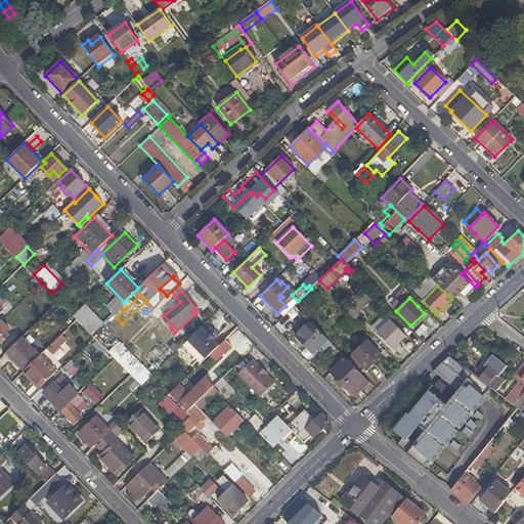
[(162,301),(150,312),(157,318),(168,308),(162,301)]
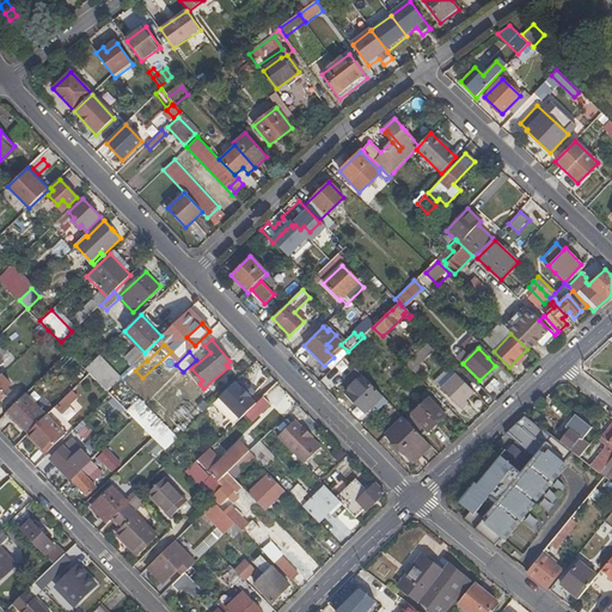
[(90,372),(96,378),(101,373),(91,362),(85,368),(90,372)]
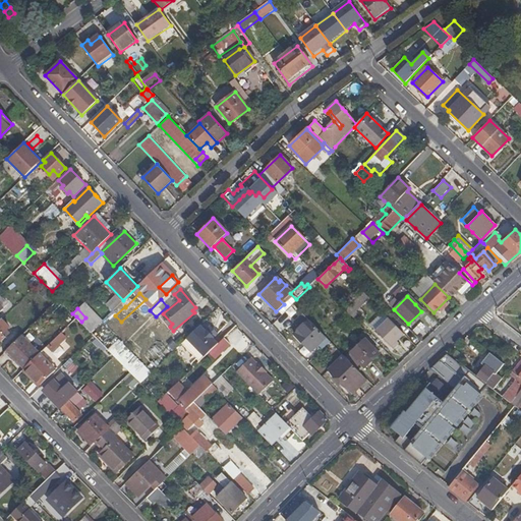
[(310,352),(325,339),(301,314),(300,314),(293,322),(300,330),(294,336),(310,352)]
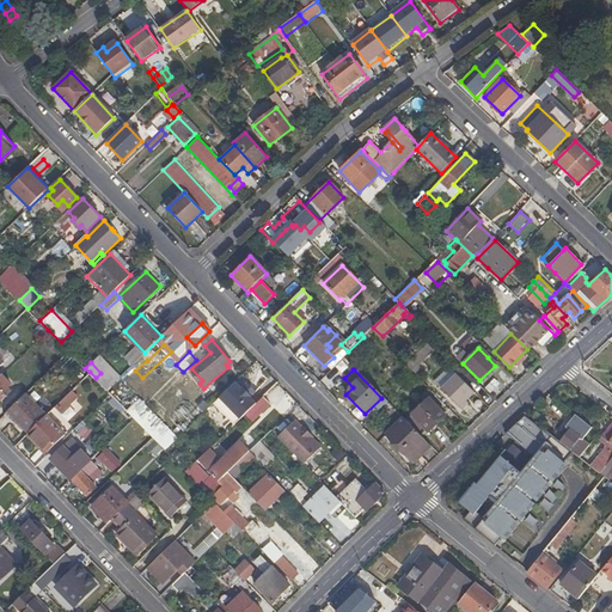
[(514,380),(505,369),(499,374),(509,385),(514,380)]
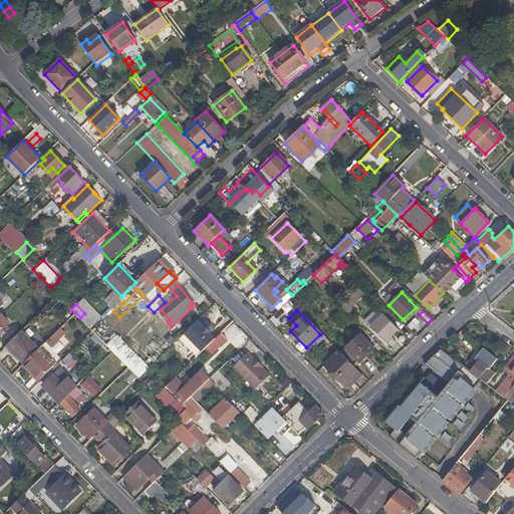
[(390,337),(398,330),(382,314),(370,327),(388,344),(393,340),(390,337)]
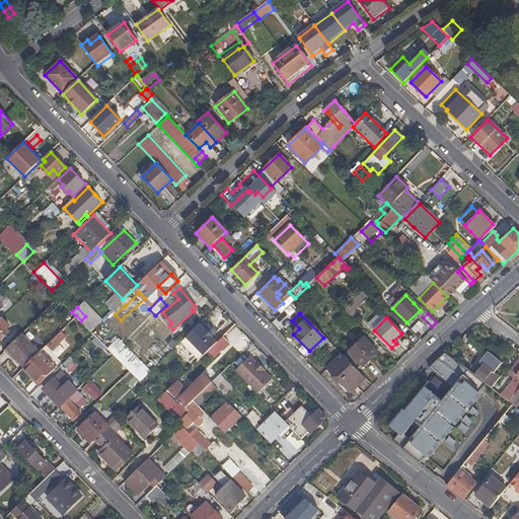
[(0,341),(6,336),(3,332),(7,328),(9,325),(2,318),(0,319),(0,341)]
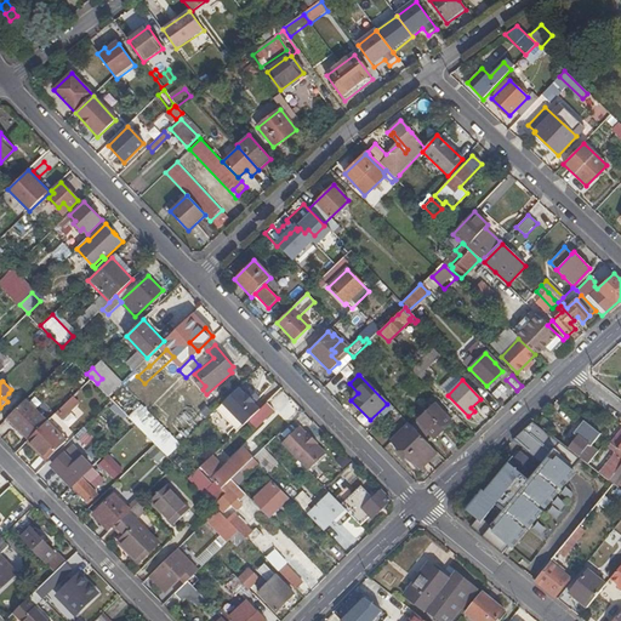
[(117,387),(110,393),(118,400),(124,396),(117,387)]
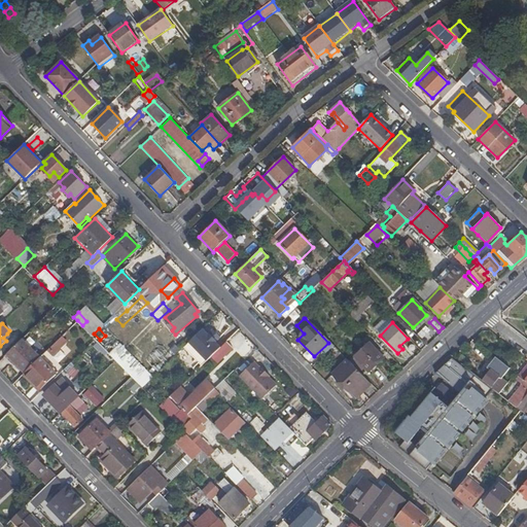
[(182,347),(201,365),(217,350),(220,347),(214,341),(215,340),(209,332),(208,334),(203,328),(182,347)]
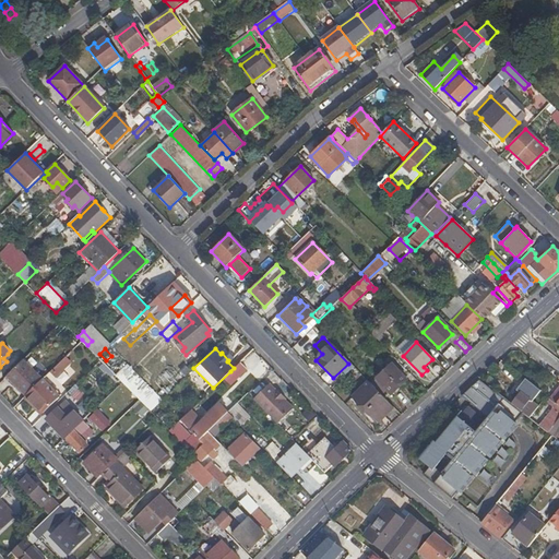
[(8,375),(27,394),(43,379),(24,359),(8,375)]
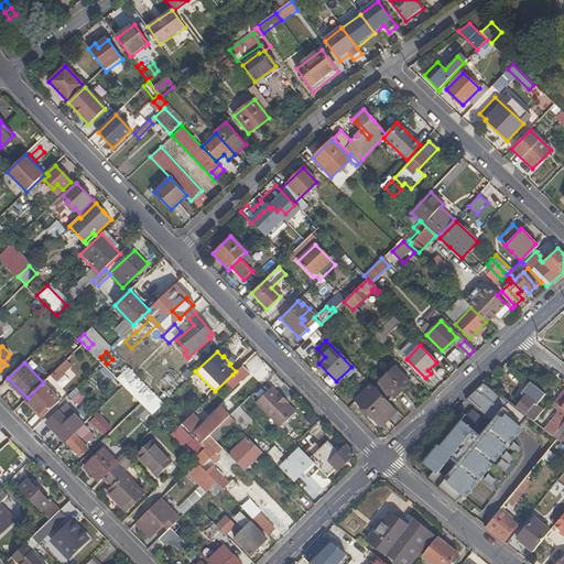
[(57,394),(78,376),(66,362),(45,380),(57,394)]
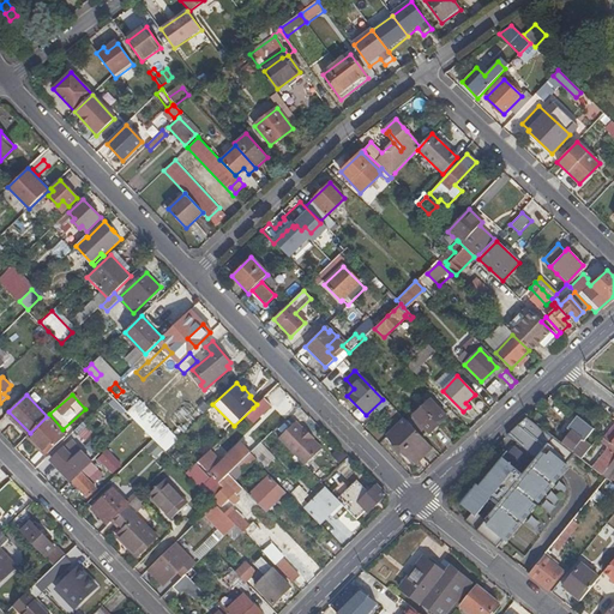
[(257,404),(253,408),(258,414),(269,403),(264,397),(257,404)]
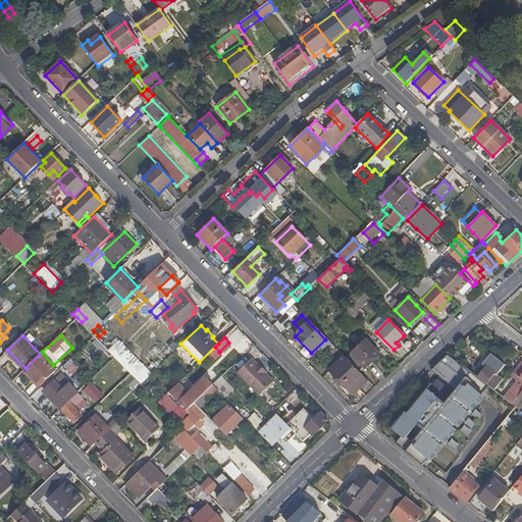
[(364,369),(372,361),(379,355),(365,340),(350,354),(364,369)]
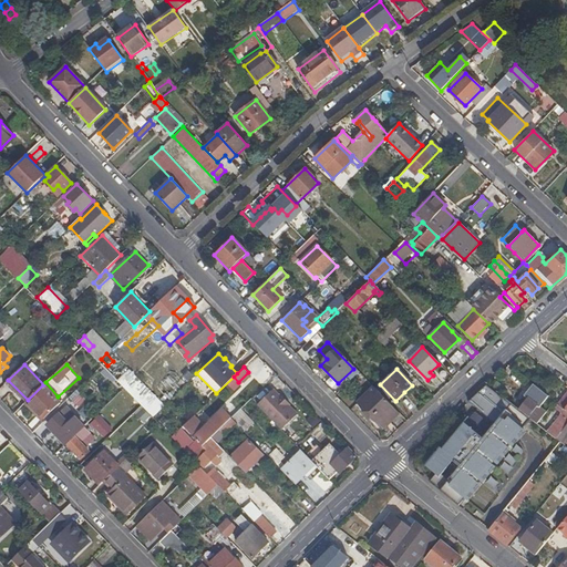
[(487,384),(468,402),(493,426),(480,440),(463,423),(452,434),(451,433),(429,454),(440,465),(446,460),(453,465),(441,477),(434,471),(431,467),(428,471),(422,476),(459,505),(531,419),(527,416),(518,410),(487,384)]
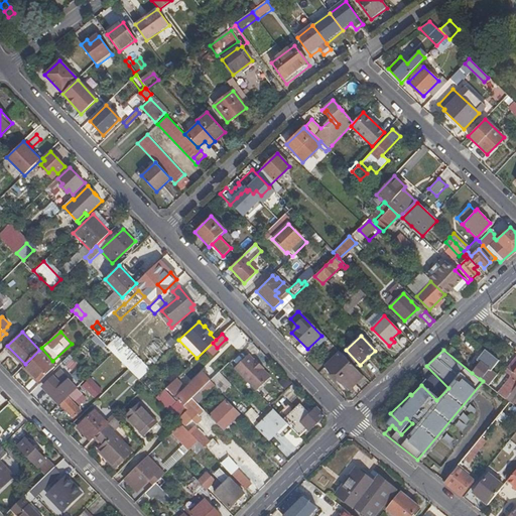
[(375,351),(368,357),(371,360),(378,354),(375,351)]
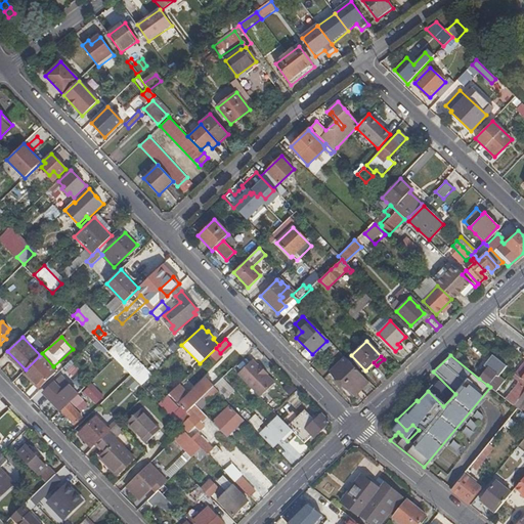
[(55,373),(42,358),(27,374),(40,387),(55,373)]
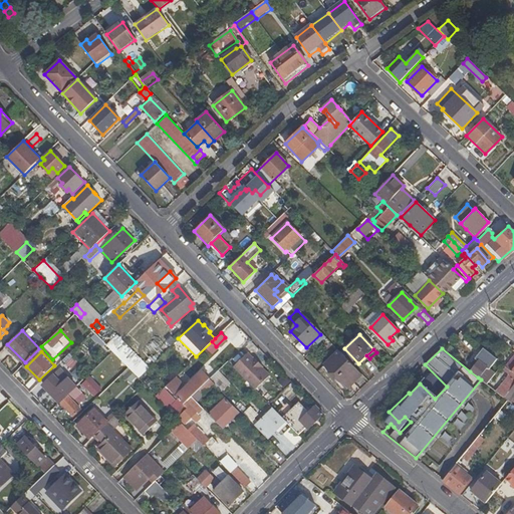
[(323,365),(343,386),(357,371),(337,351),(323,365)]
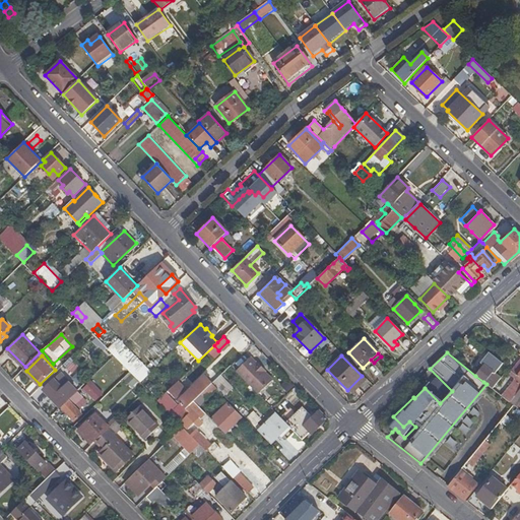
[(251,356),(237,371),(259,394),(274,380),(266,372),(267,371),(258,362),(257,362),(251,356)]
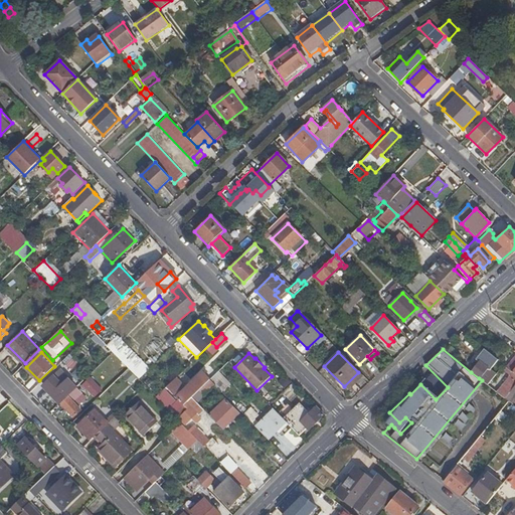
[(497,392),(505,398),(514,385),(514,356),(505,369),(511,373),(497,392)]
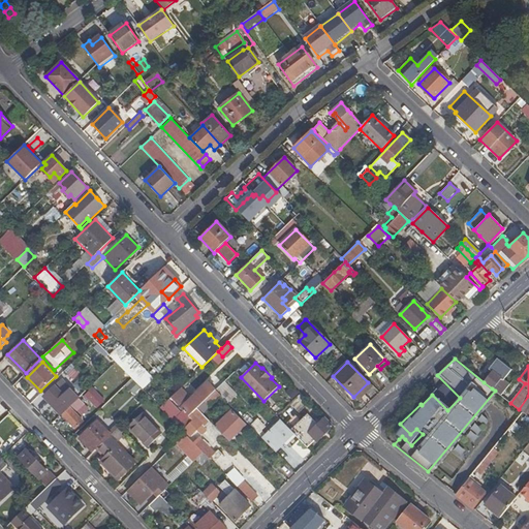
[(492,372),(484,382),(492,389),(495,384),(504,392),(508,384),(492,372)]
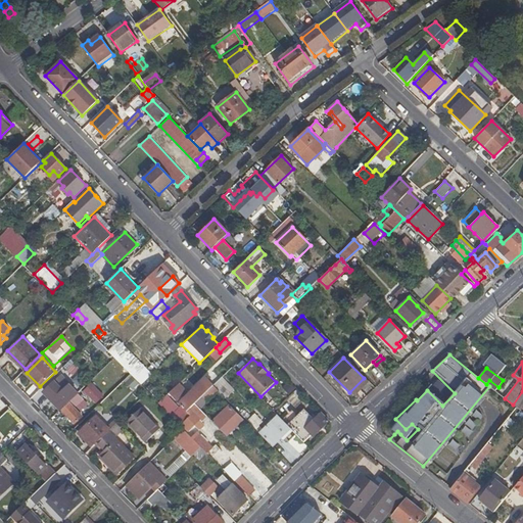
[(131,375),(107,398),(115,407),(139,383),(131,375)]
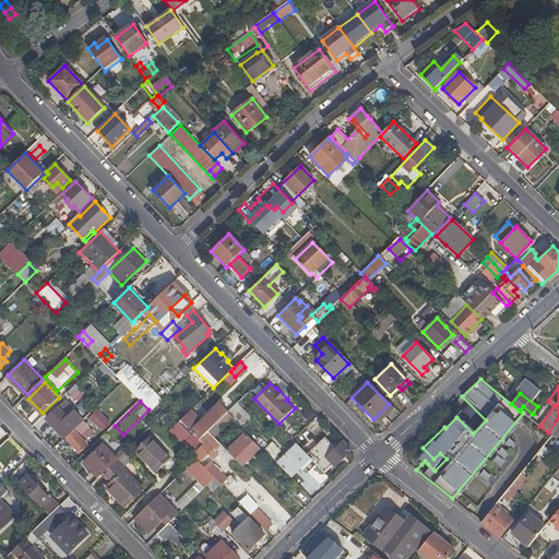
[(66,402),(47,418),(66,437),(83,420),(66,402)]
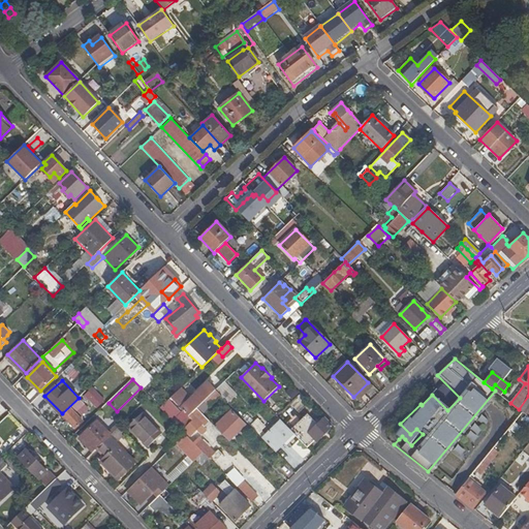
[(215,390),(220,395),(227,402),(237,394),(224,380),(215,390)]
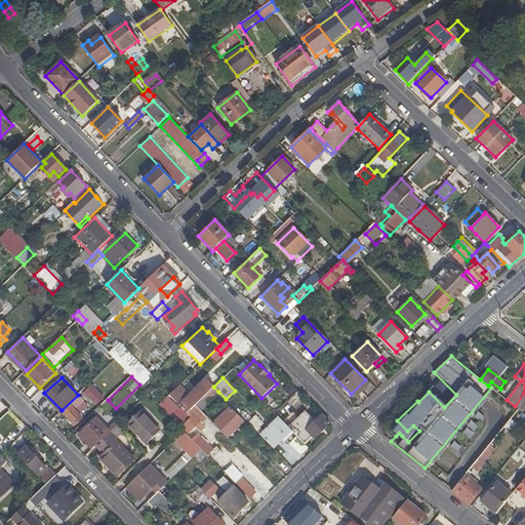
[(354,397),(368,384),(365,379),(351,394),(354,397)]
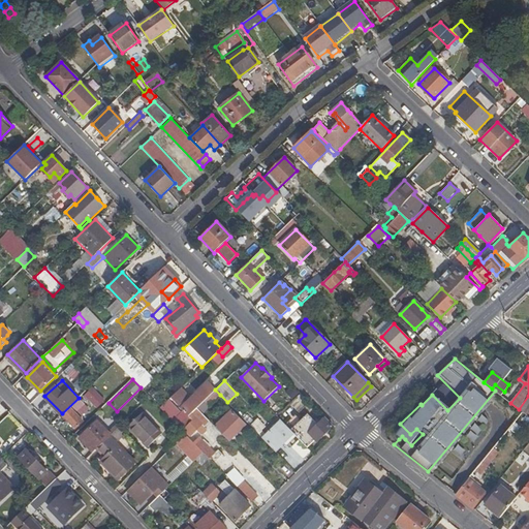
[(495,384),(492,389),(495,391),(500,396),(504,392),(495,384)]
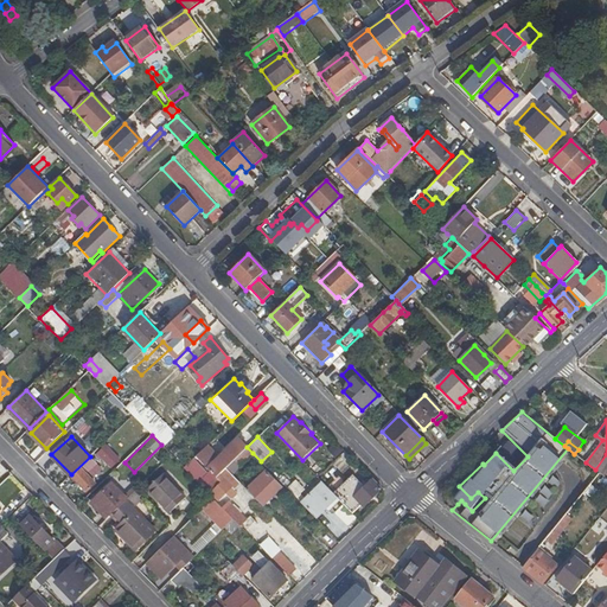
[(588,445),(583,441),(579,449),(582,452),(588,445)]
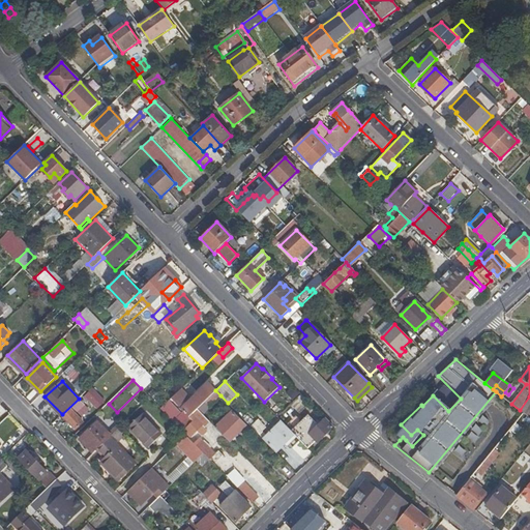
[(106,398),(94,386),(85,395),(96,407),(106,398)]
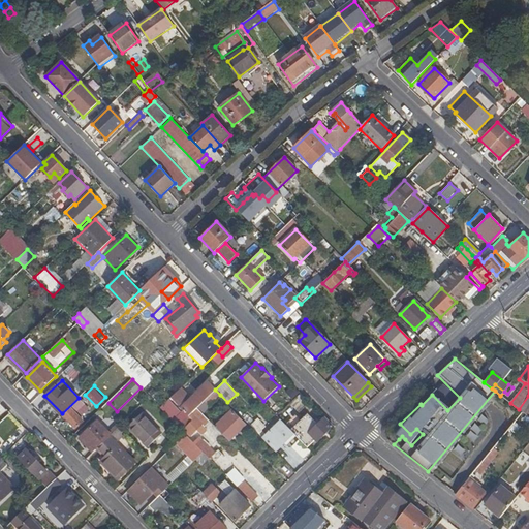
[(173,421),(178,426),(188,415),(196,407),(204,401),(211,394),(203,385),(190,398),(192,401),(173,421)]
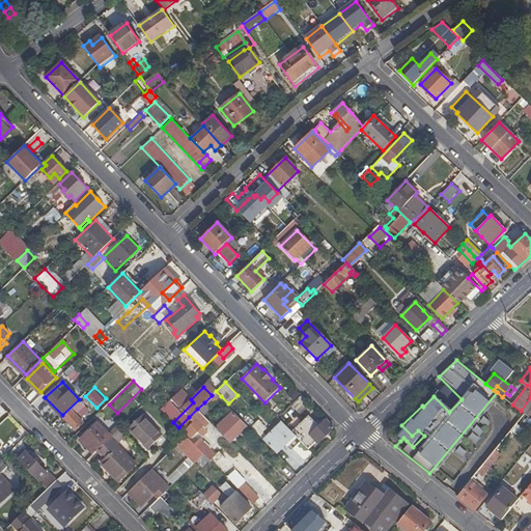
[(216,391),(212,395),(204,402),(198,409),(201,412),(207,406),(210,408),(221,396),(216,391)]
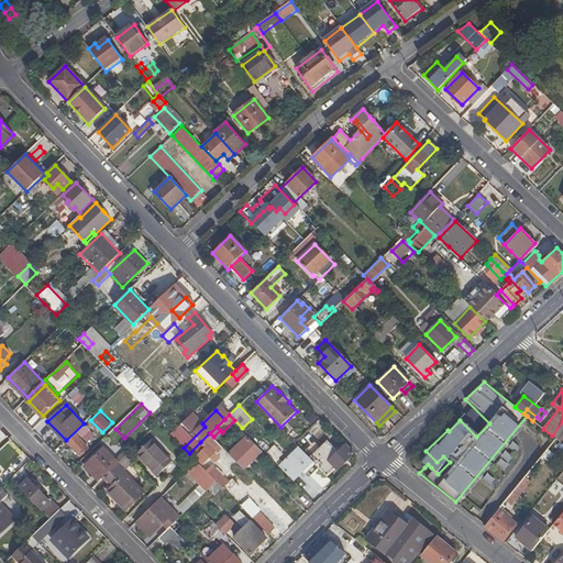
[(89,429),(84,423),(66,440),(80,456),(88,449),(86,445),(88,443),(81,437),(89,429)]
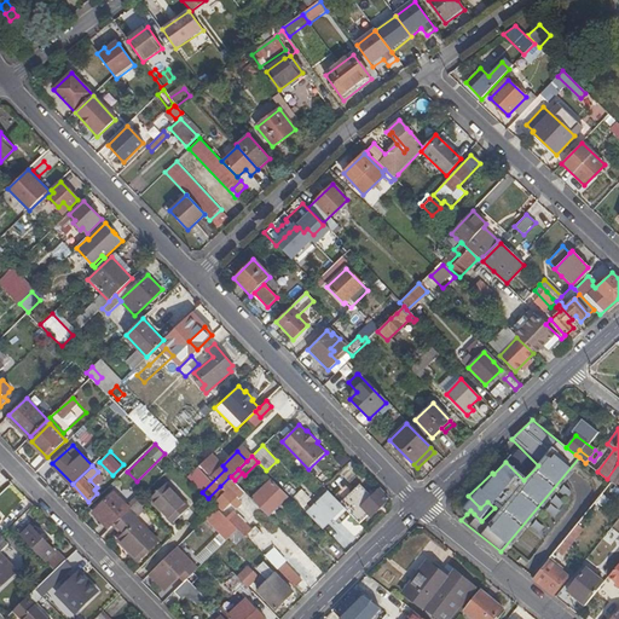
[(238,498),(244,492),(230,476),(220,486),(223,489),(226,485),(229,489),(225,491),(215,501),(223,508),(231,499),(236,496),(238,498)]
